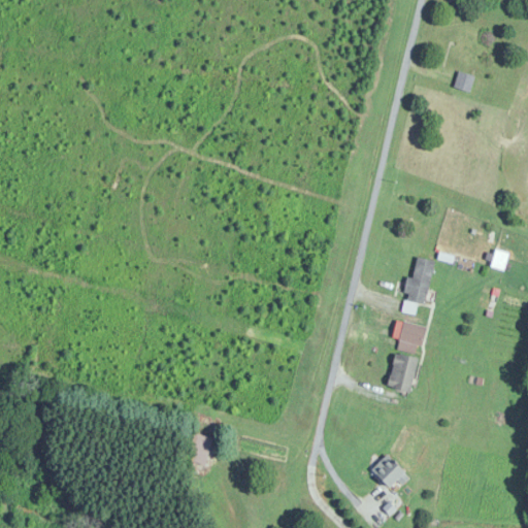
[(471,91),(474,75),(459,71),(455,87),(471,91)]
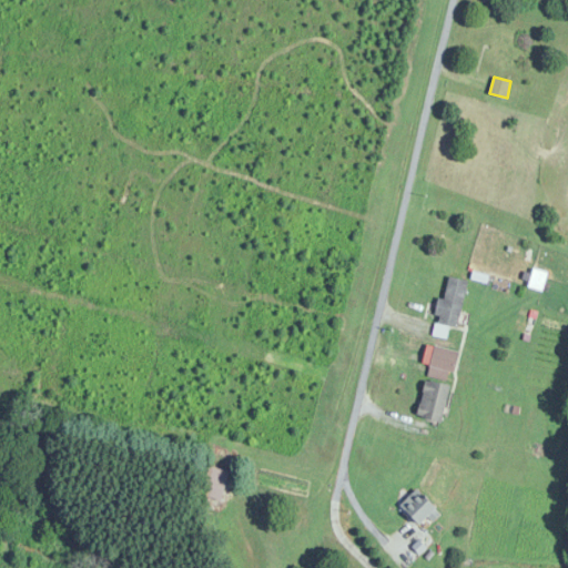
[(462,325),(466,280),(448,277),(445,298),(438,298),(436,323),(462,325)]
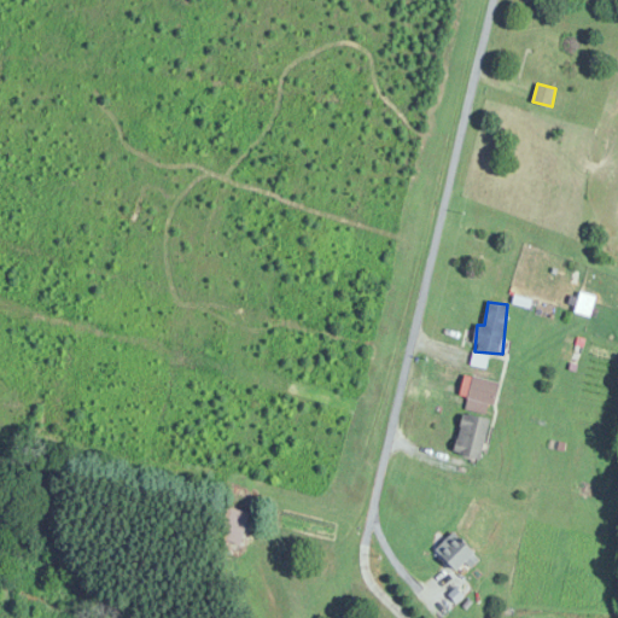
[(501,383),(465,374),(460,397),(467,398),(455,452),(483,458),(491,418),(485,417),(488,404),(495,406),(501,383)]
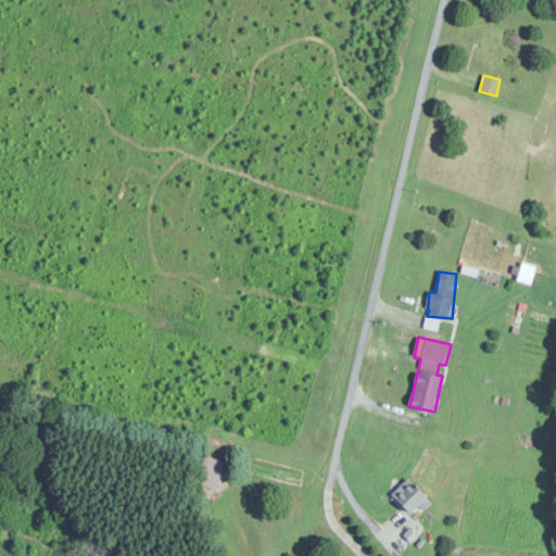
[(220,477),(225,463),(205,456),(201,470),(220,477)]
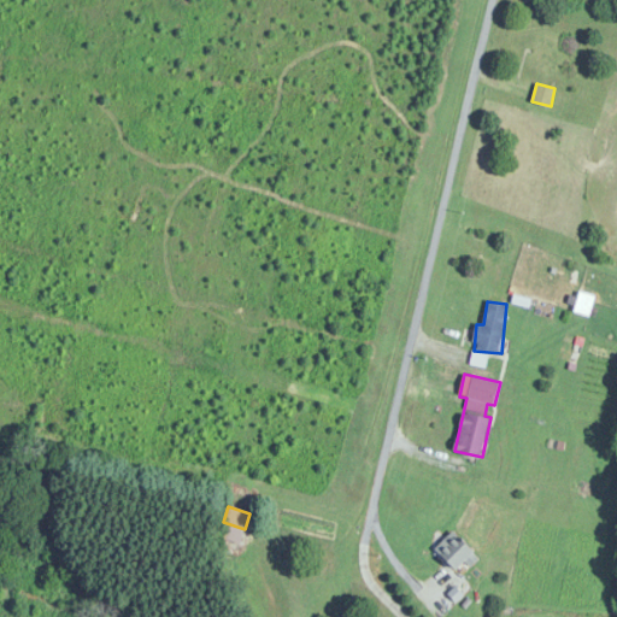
[(457,571),(477,553),(456,530),(435,548),(457,571)]
